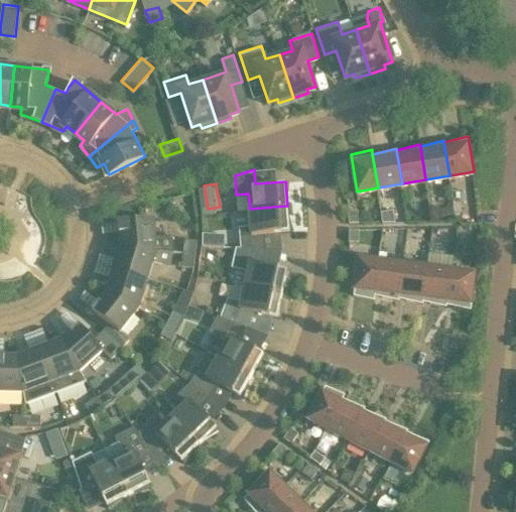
[(239,225),(241,246),(265,248),(264,232),(289,230),(287,206),(250,209),(251,224),(239,225)]
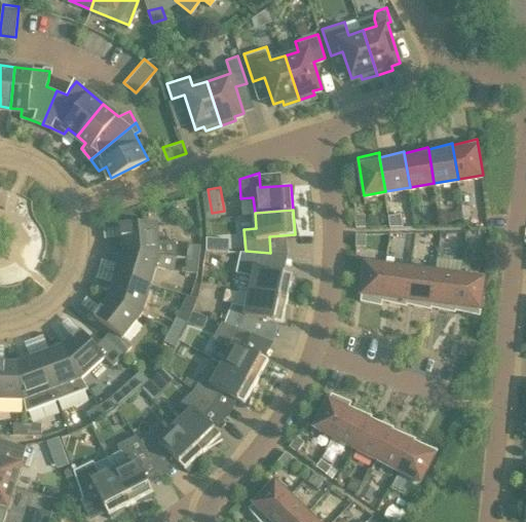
[(354,213),(355,224),(366,224),(365,213),(354,213)]
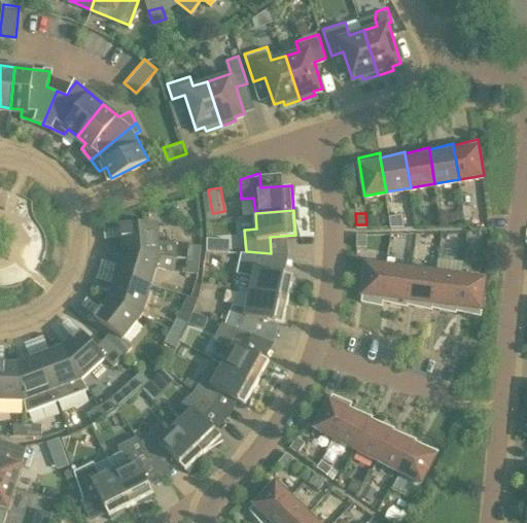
[(121,224),(124,249),(177,255),(176,238),(159,239),(157,221),(121,224)]
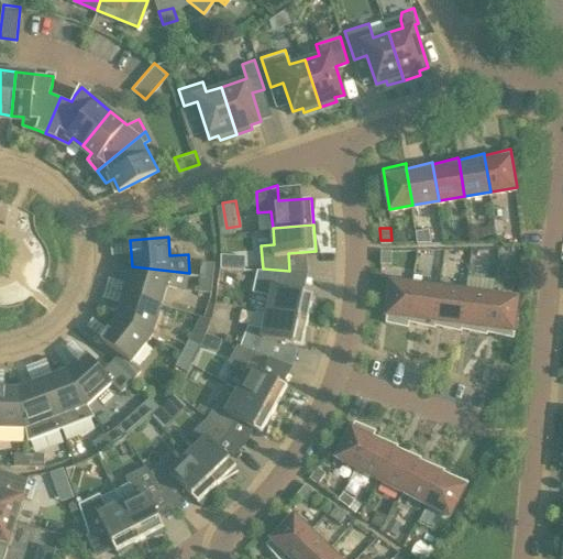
[(390,248),(382,249),(382,262),(390,261),(390,248)]
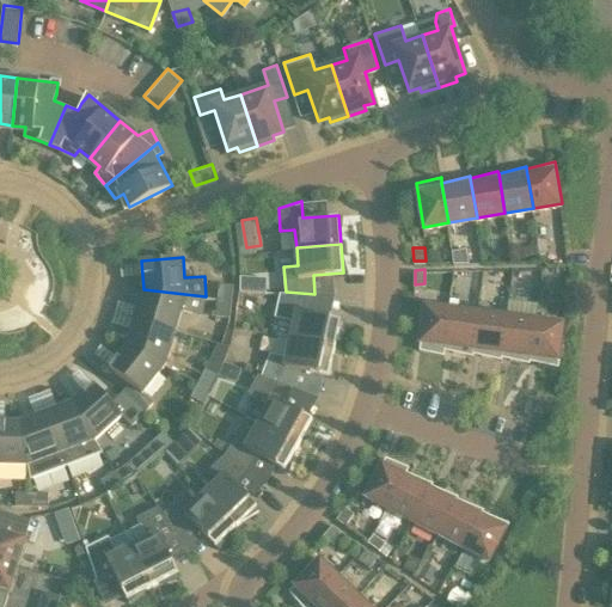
[(219,281),(218,298),(232,299),(233,282),(219,281)]
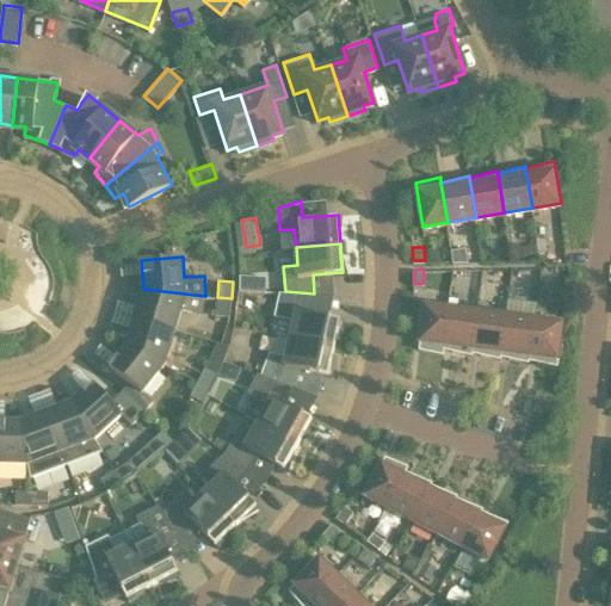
[(143,289),(135,316),(176,328),(181,308),(201,314),(205,296),(143,289)]
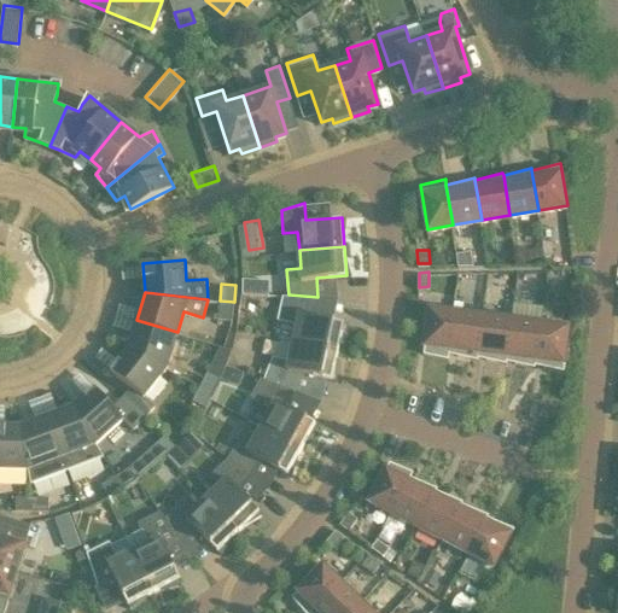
[(297,322),(293,340),(338,349),(344,321),(314,315),(318,297),(289,295),(283,293),(278,317),(297,322)]
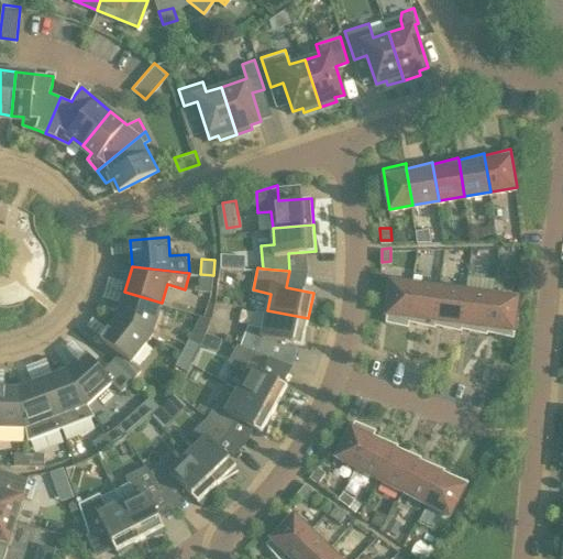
[(213,275),(200,274),(198,288),(211,289),(213,275)]
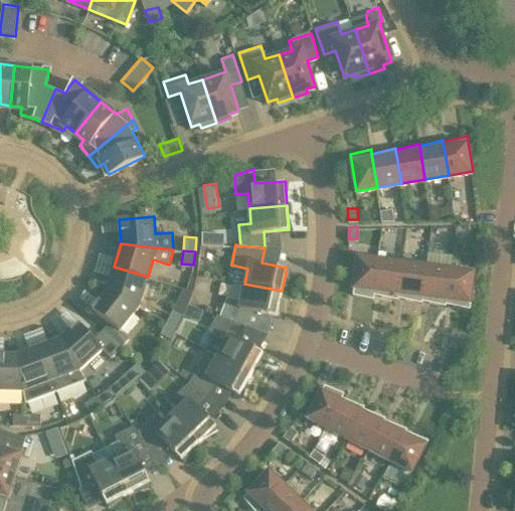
[(374,297),(374,293),(379,259),(358,256),(353,293),(374,297)]
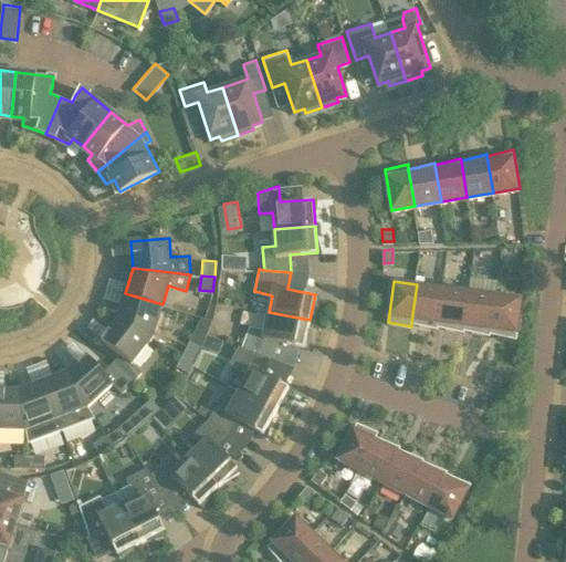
[(438,328),(438,325),(442,288),(417,284),(411,322),(438,328)]
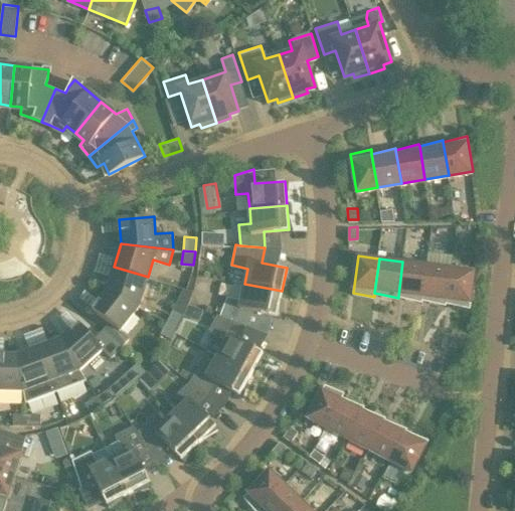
[(422,301),(422,299),(426,265),(402,262),(398,296),(422,301)]
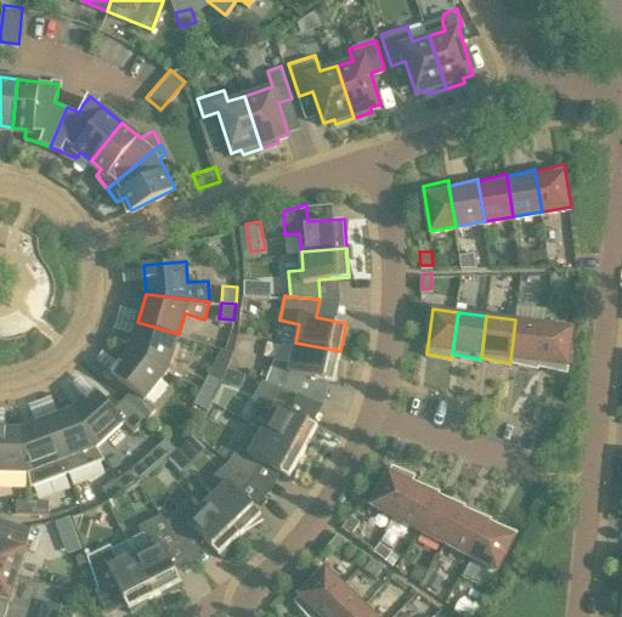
[(538,367),(539,364),(544,323),(515,320),(510,361),(538,367)]
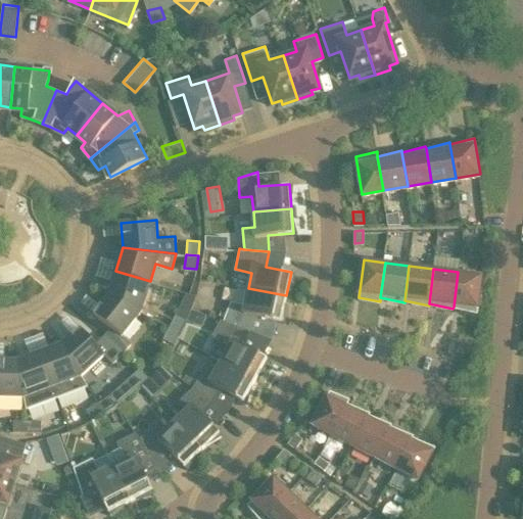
[(115,271),(108,293),(141,310),(150,281),(115,271)]
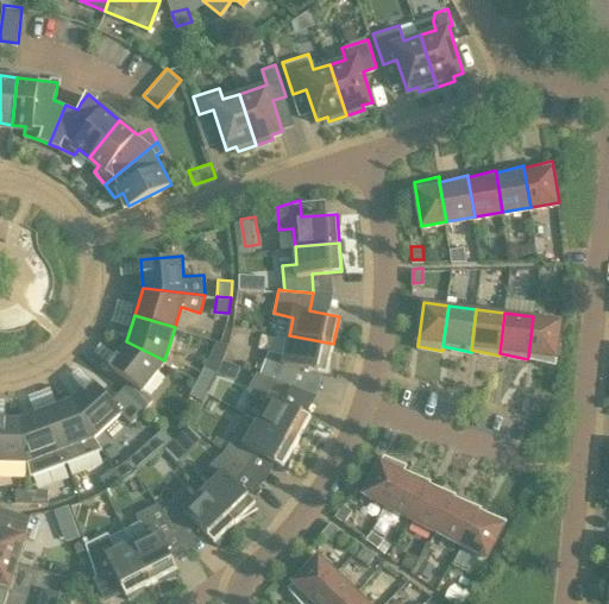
[(533,316),(528,357),(556,363),(562,320),(533,316)]
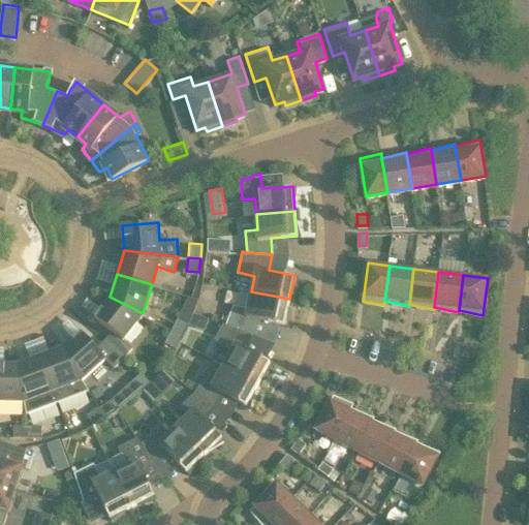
[(226,322),(231,326),(255,334),(258,318),(284,323),(289,299),(251,291),(248,306),(234,303),(226,322)]
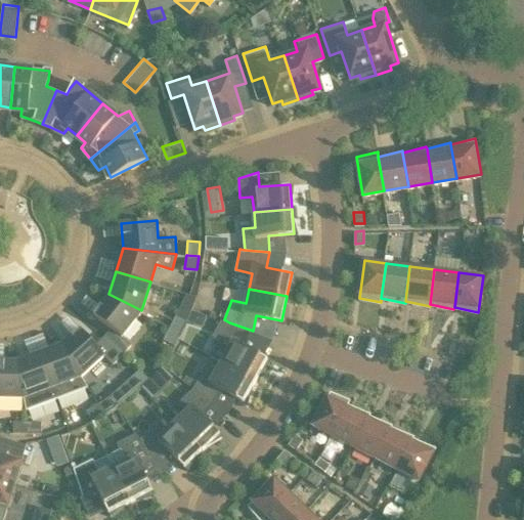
[(112,327),(103,335),(122,352),(131,344),(122,335),(141,310),(108,294),(93,312),(112,327)]
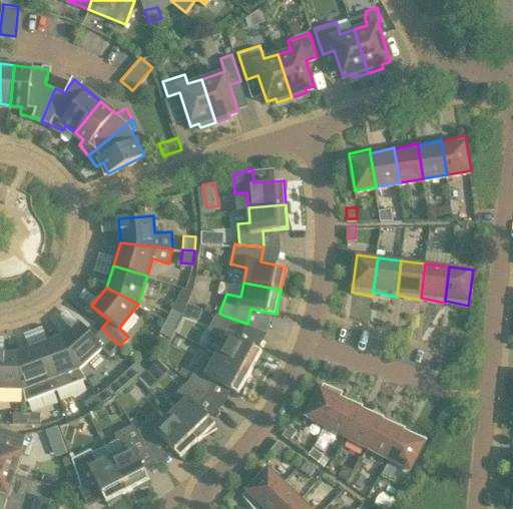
[(172,307),(166,319),(176,324),(183,312),(172,307)]
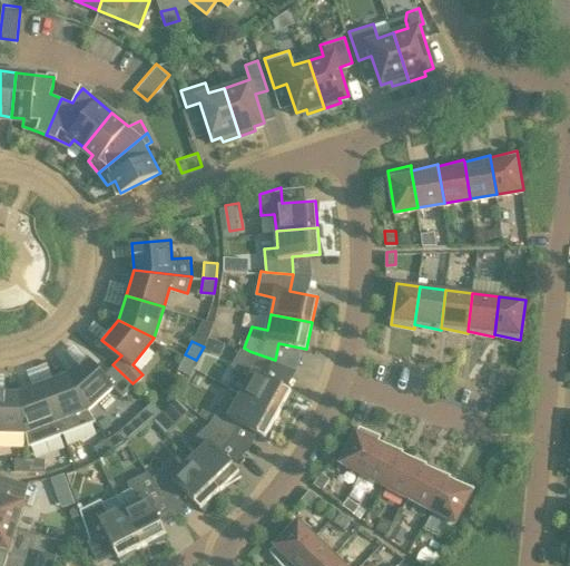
[(249,351),(229,386),(278,412),(292,389),(266,374),(275,360),(249,351)]
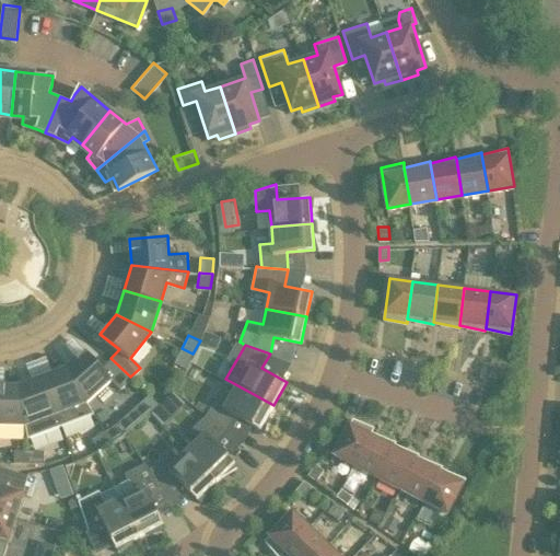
[(193,354),(182,348),(175,361),(186,367),(193,354)]
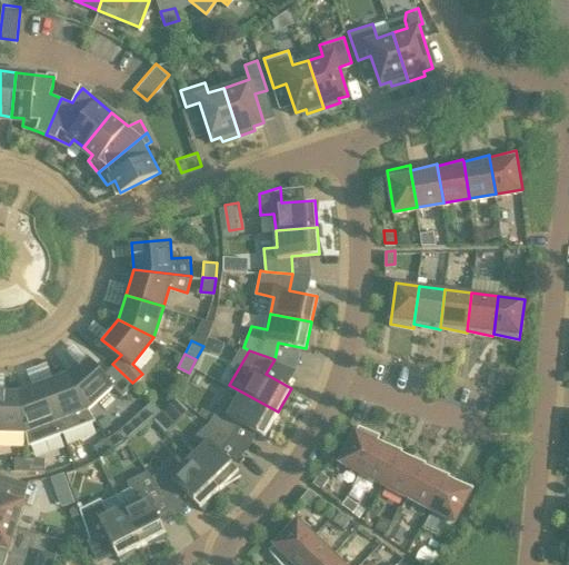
[(88,355),(68,373),(88,407),(113,384),(123,393),(132,383),(112,364),(103,374),(88,355)]
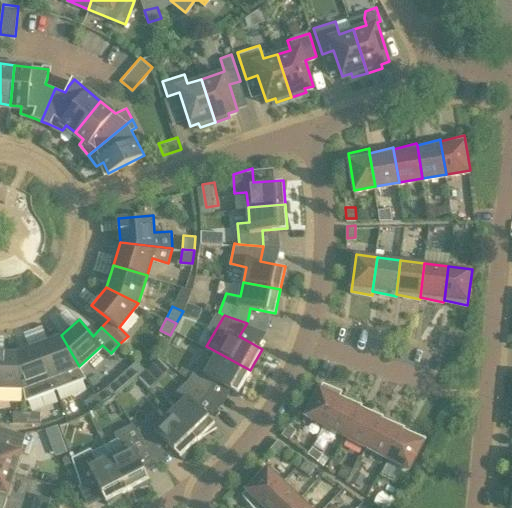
[(79,366),(61,335),(48,340),(39,343),(55,388),(86,377),(79,366)]
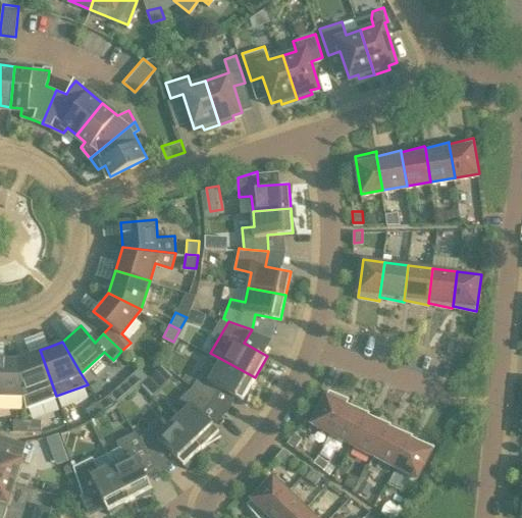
[(40,350),(31,354),(17,358),(23,395),(25,407),(56,396),(40,350)]
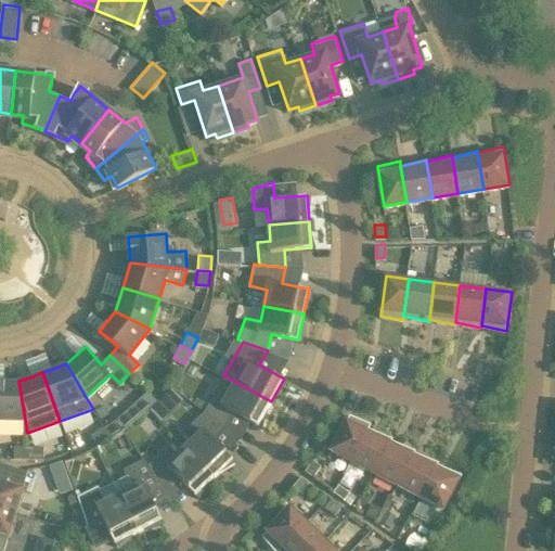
[(216,389),(205,409),(226,425),(234,410),(258,424),(271,401),(223,375),(223,376),(234,382),(228,396),(216,389)]
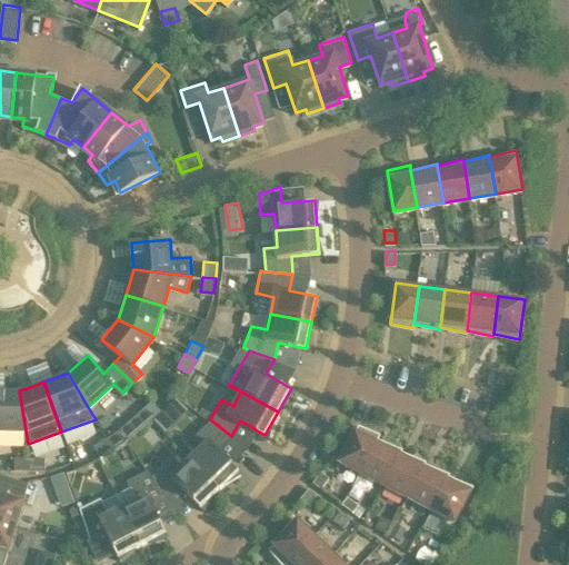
[(0,429),(26,430),(19,390),(0,390),(0,429)]
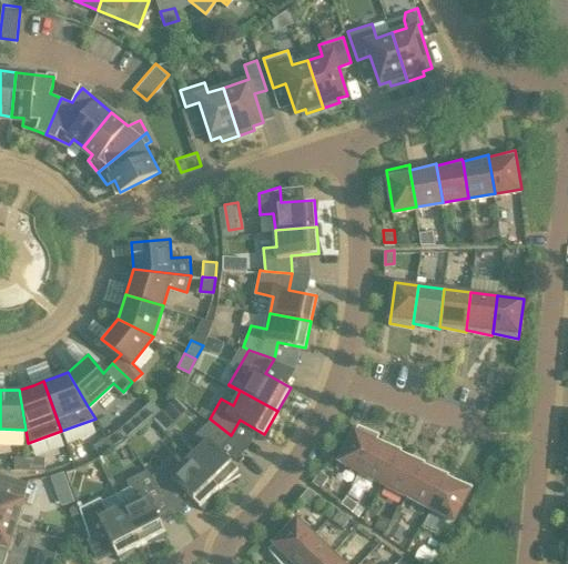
[(125,439),(148,420),(139,410),(119,427),(125,439)]
